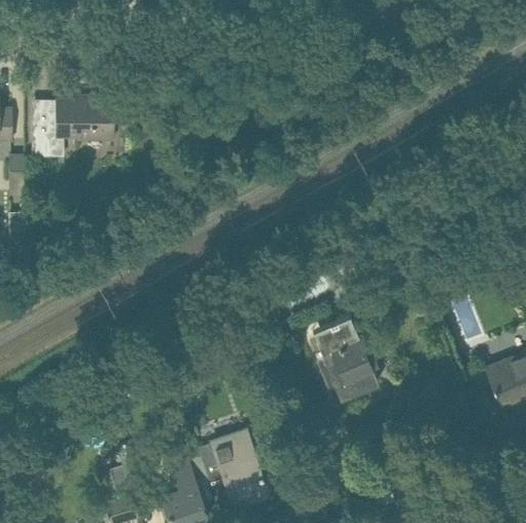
[(56,100),(56,120),(56,138),(76,138),(76,141),(113,141),(114,97),(86,97),(86,100),(56,100)]
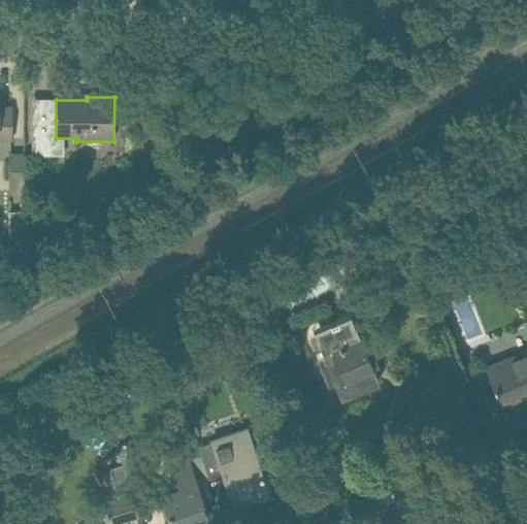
[(0,142),(12,142),(12,110),(0,110),(0,142)]
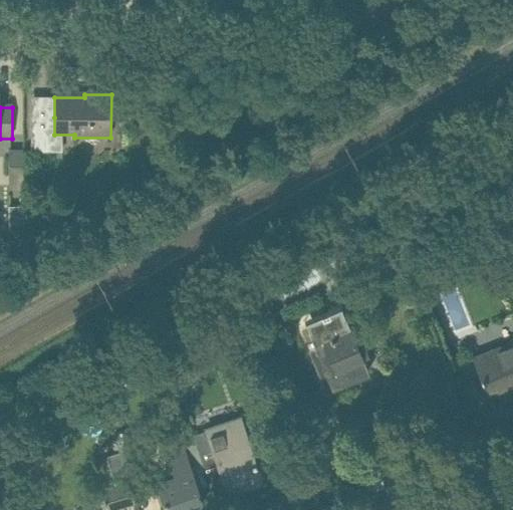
[(46,133),(32,133),(32,153),(54,154),(62,154),(62,135),(54,135),(46,135),(46,133)]
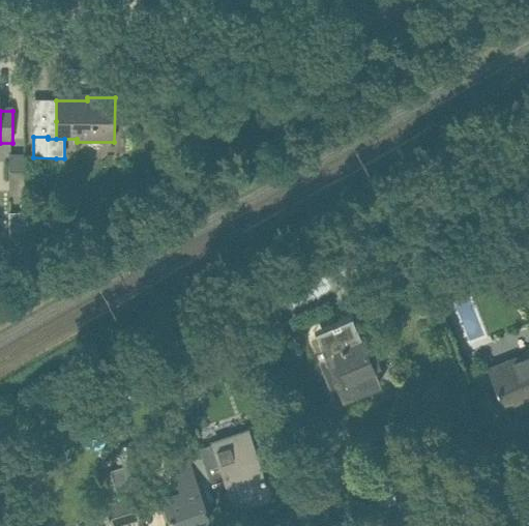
[(26,200),(26,157),(8,157),(9,200),(26,200)]
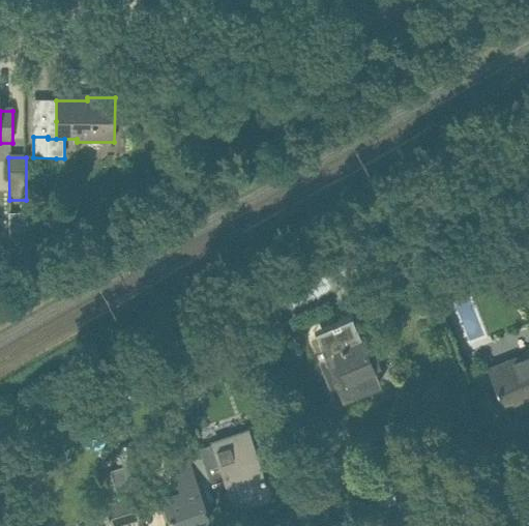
[(339,322),(315,332),(325,358),(335,385),(343,402),(380,386),(374,370),(380,368),(372,348),(369,340),(362,342),(356,327),(352,317),(339,322)]
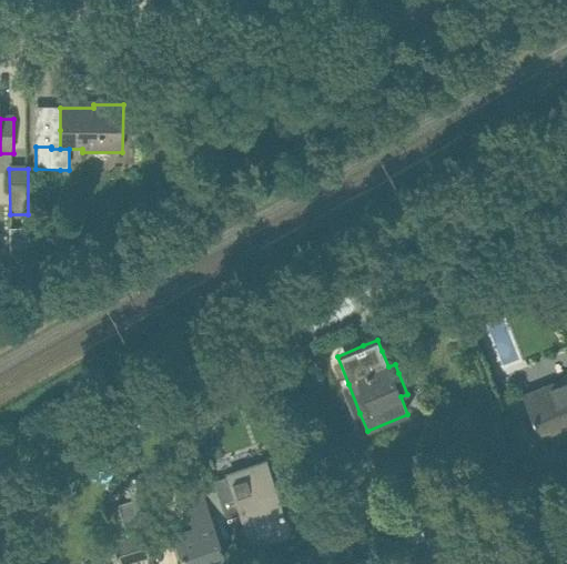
[(566,381),(524,399),(540,439),(566,427),(566,381)]
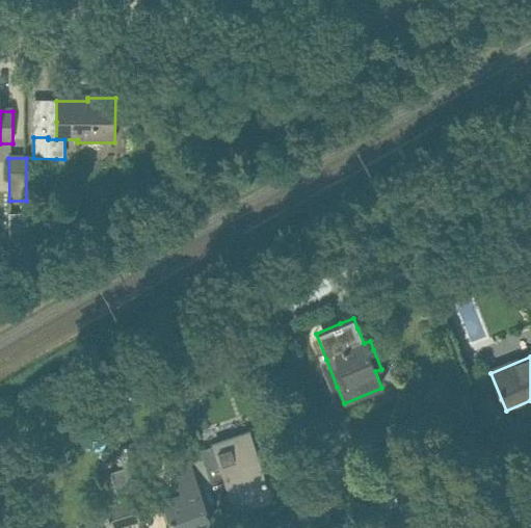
[(122,384),(118,368),(103,372),(107,387),(122,384)]
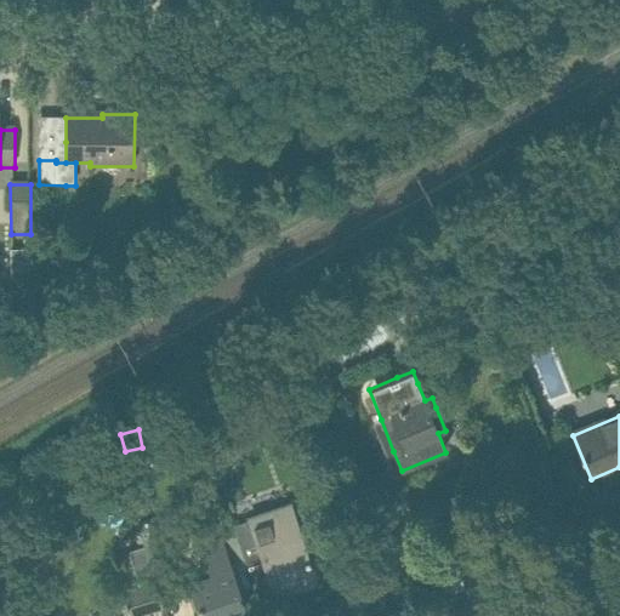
[(174,580),(169,563),(176,560),(172,546),(166,548),(158,517),(148,520),(146,514),(154,511),(148,492),(128,498),(134,517),(136,524),(144,549),(128,554),(138,586),(123,591),(130,615),(143,615),(164,609),(157,585),(174,580)]
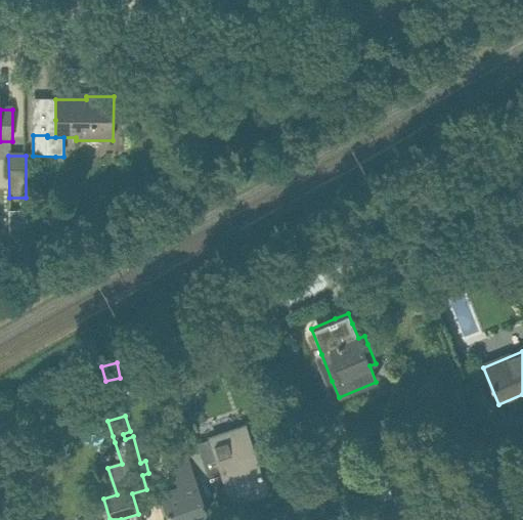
[(259,467),(253,448),(233,455),(228,441),(222,443),(220,437),(212,440),(213,441),(199,446),(202,455),(215,488),(226,485),(231,501),(247,495),(246,492),(264,486),(259,467)]
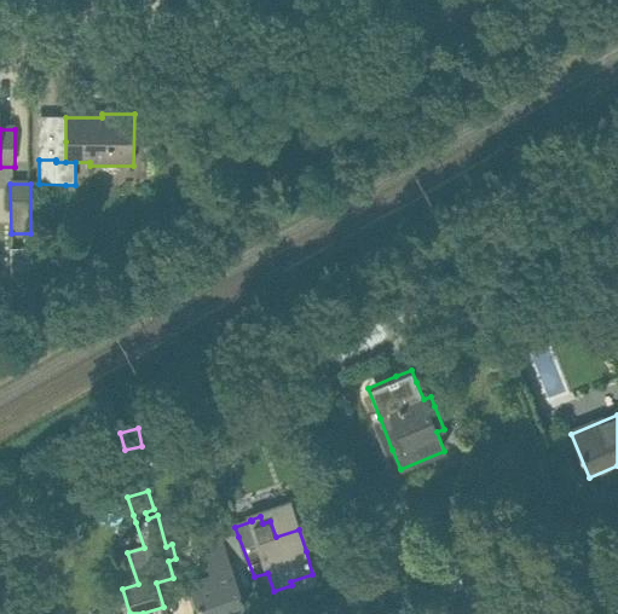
[(254,577),(238,537),(223,542),(223,540),(213,543),(215,550),(206,552),(214,575),(191,583),(197,598),(201,613),(241,613),(244,612),(235,584),(254,577)]
